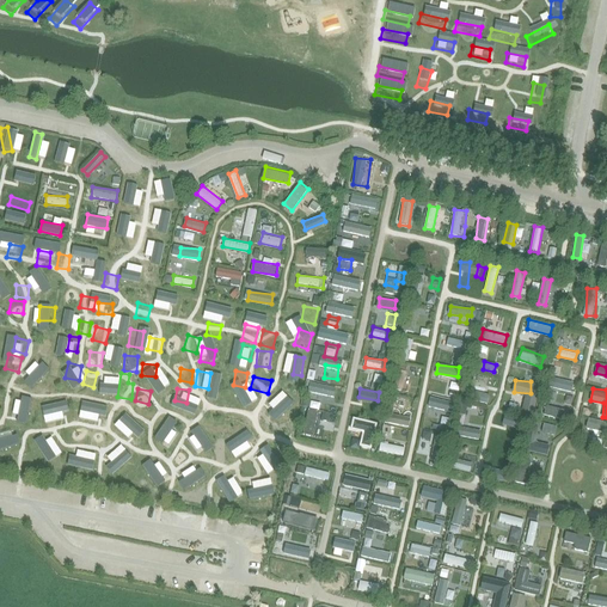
[(284,390),(282,399),(298,403),(300,393),(284,390)]
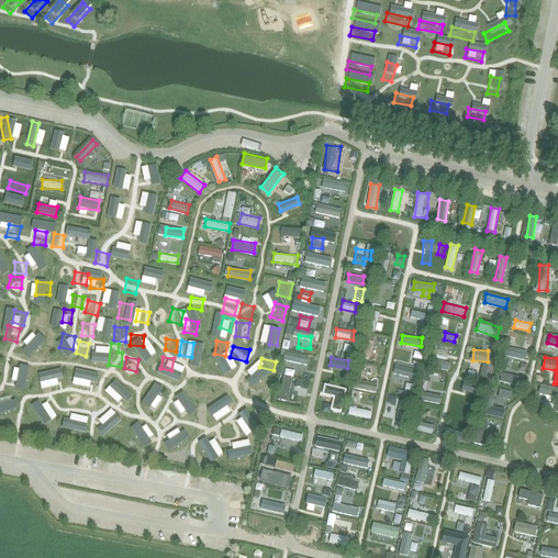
[(397,366),(394,374),(414,379),(416,370),(397,366)]
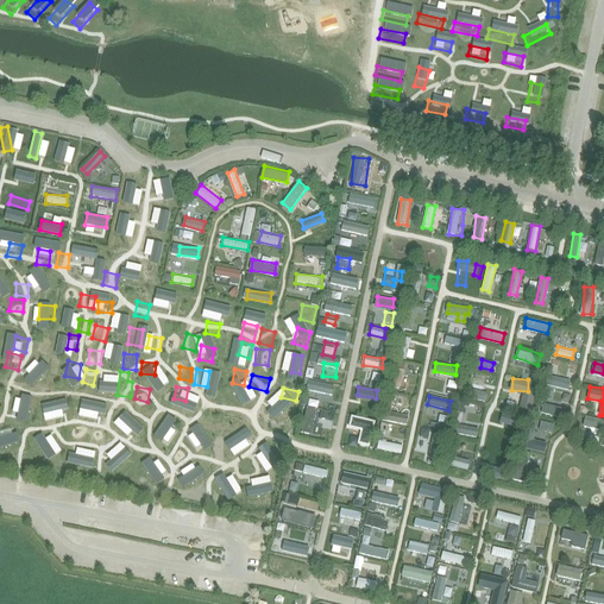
[(187,411),(197,414),(201,400),(190,397),(187,411)]
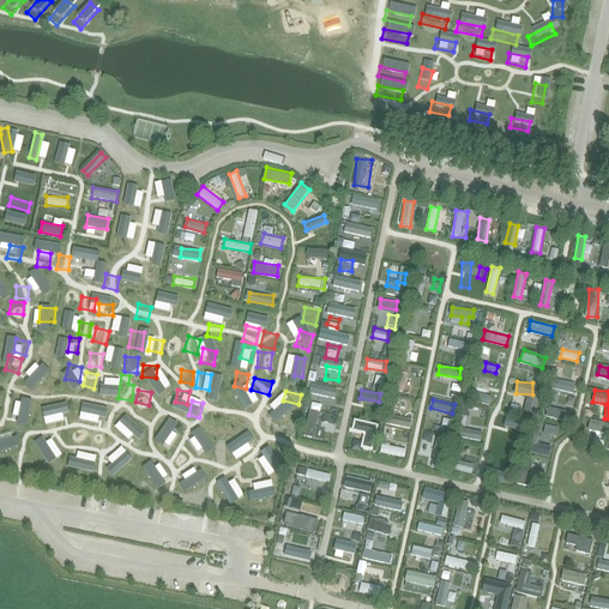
[(36,417),(47,420),(50,406),(38,404),(36,417)]
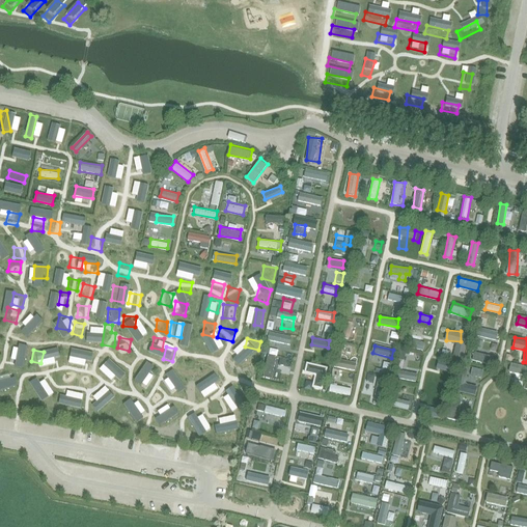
[(493,363),(494,355),(474,352),(472,360),(493,363)]
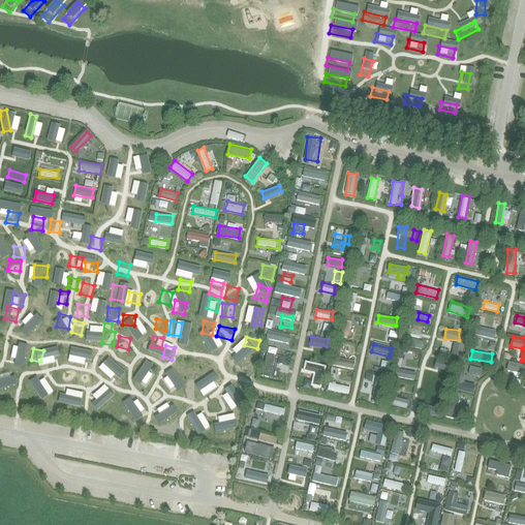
[(445,367),(445,359),(434,358),(434,367),(445,367)]
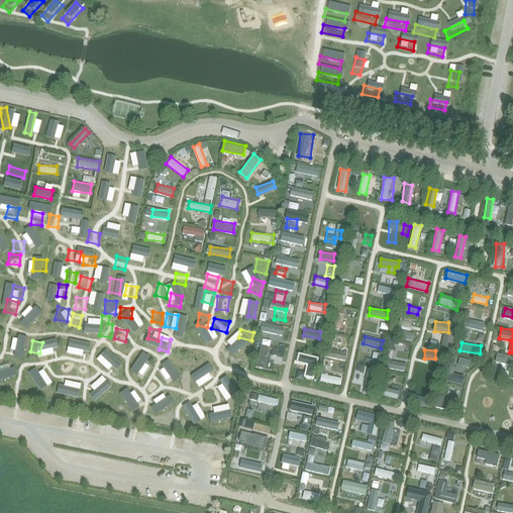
[(237,363),(247,366),(250,352),(240,350),(237,363)]
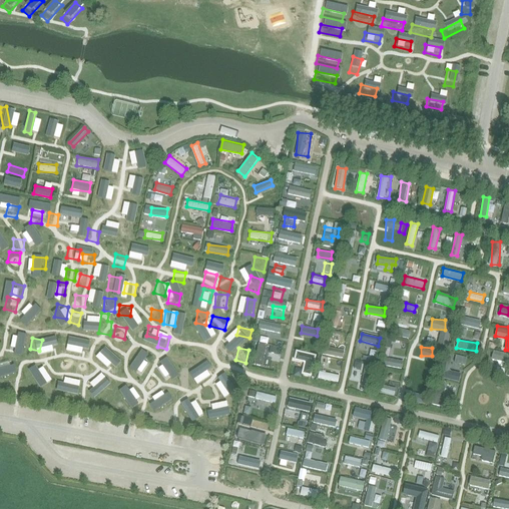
[(326,354),(343,358),(344,353),(327,349),(326,354)]
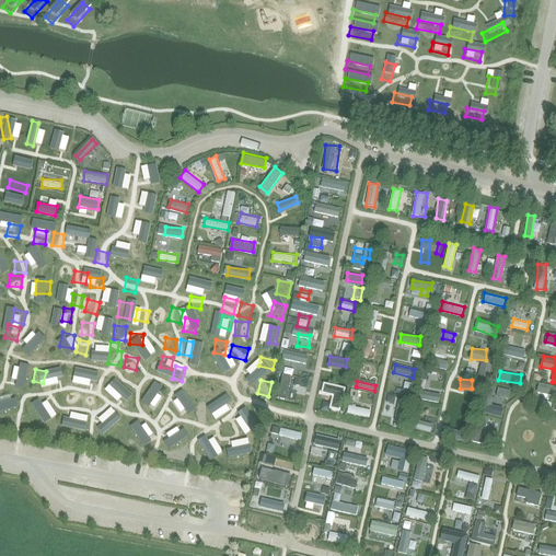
[(555,384),(540,382),(537,392),(555,395),(555,384)]
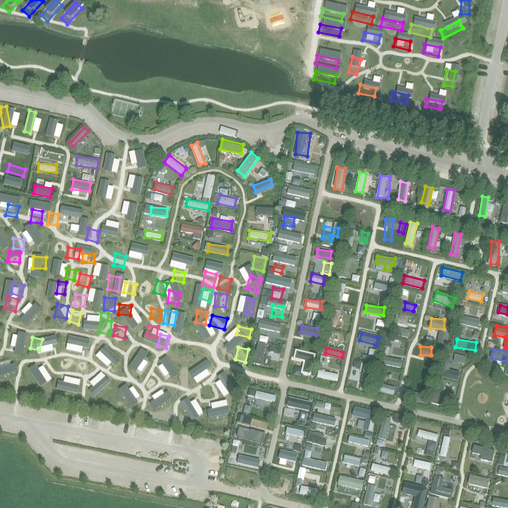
[(303,359),(302,373),(312,374),(314,352),(295,351),(295,359),(303,359)]
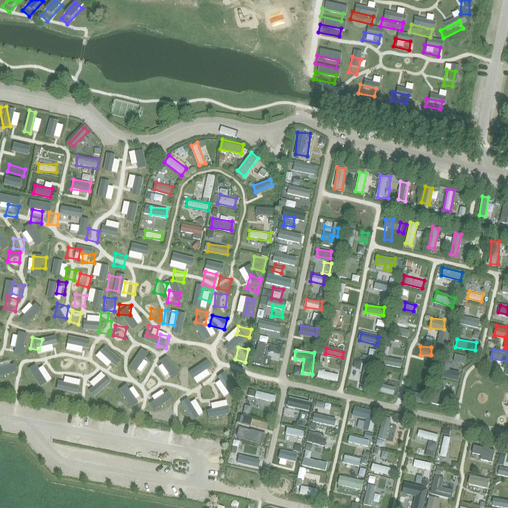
[(10,362),(22,365),(24,355),(12,352),(10,362)]
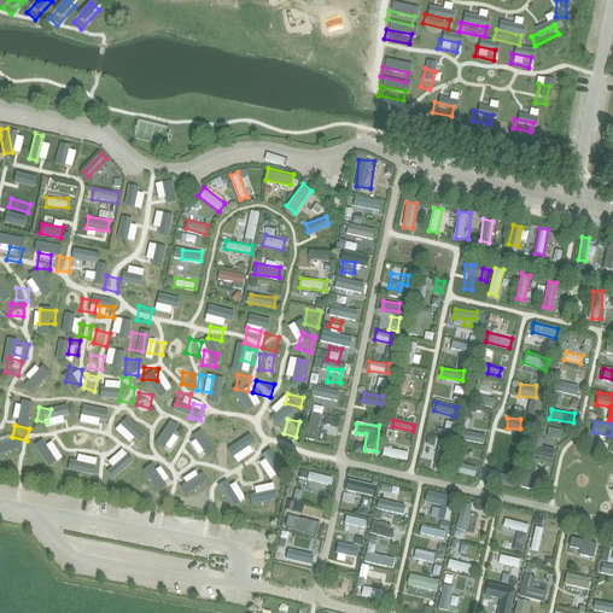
[(462,439),(484,443),(485,436),(463,431),(462,439)]
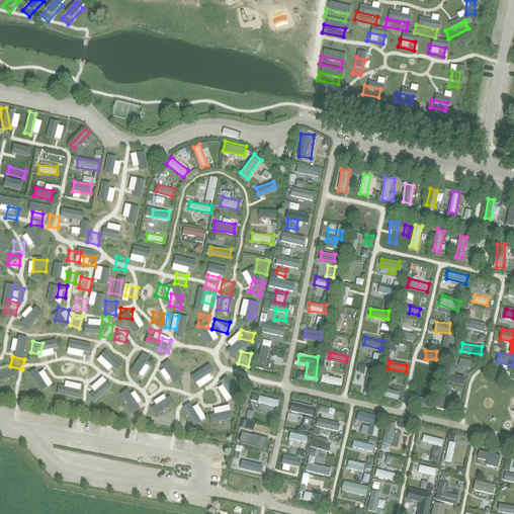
[(111,392),(115,371),(115,370),(107,369),(104,365),(95,363),(92,365),(84,364),(80,384),(111,392)]
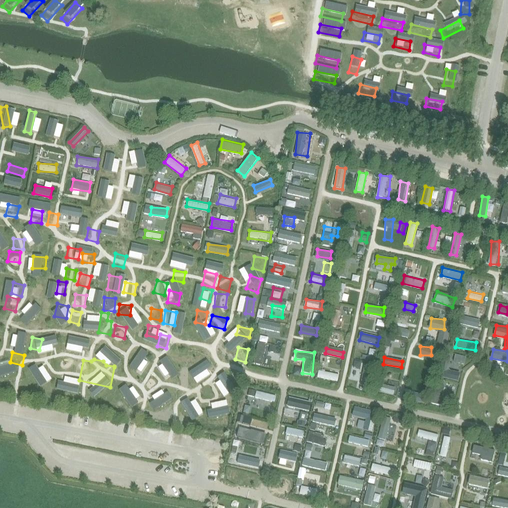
[(130,369),(139,370),(141,361),(132,359),(130,369)]
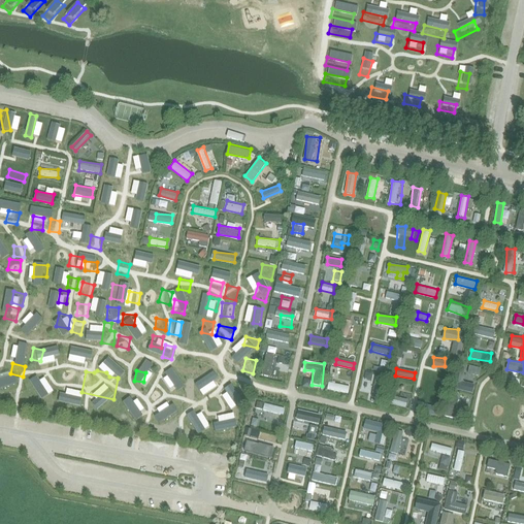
[(171,374),(169,387),(181,389),(183,377),(171,374)]
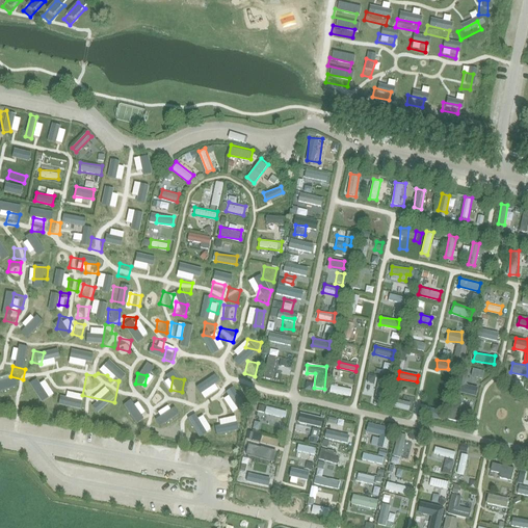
[(43,391),(44,381),(27,379),(26,389),(43,391)]
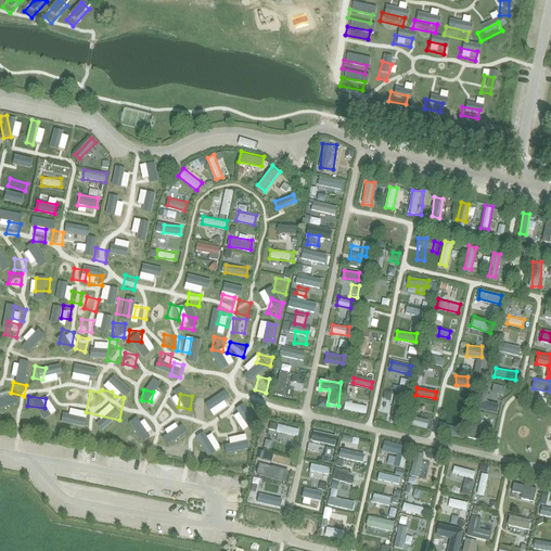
[(67,396),(66,409),(76,409),(77,396),(67,396)]
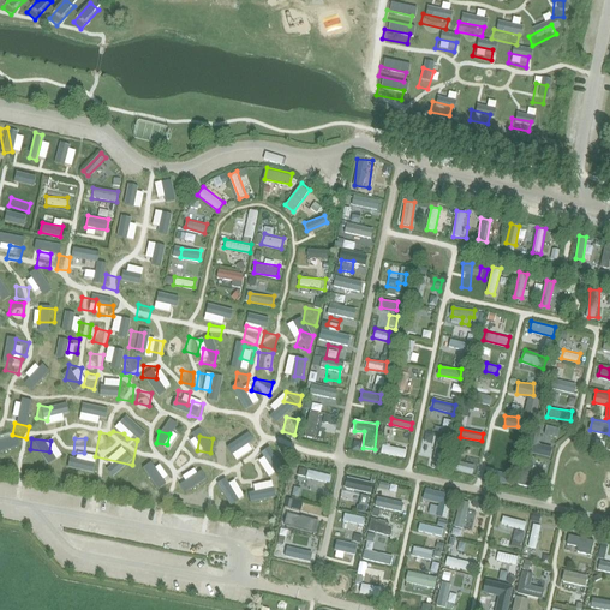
[(226,453),(228,442),(217,440),(215,450),(226,453)]
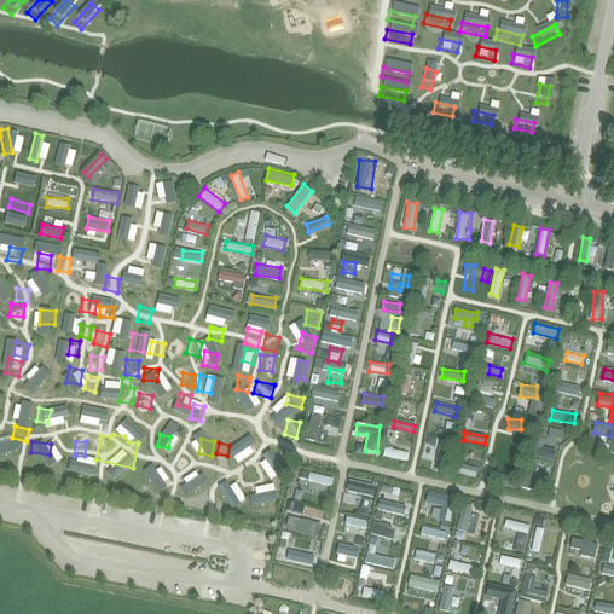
[(386,446),(383,455),(407,461),(410,452),(386,446)]
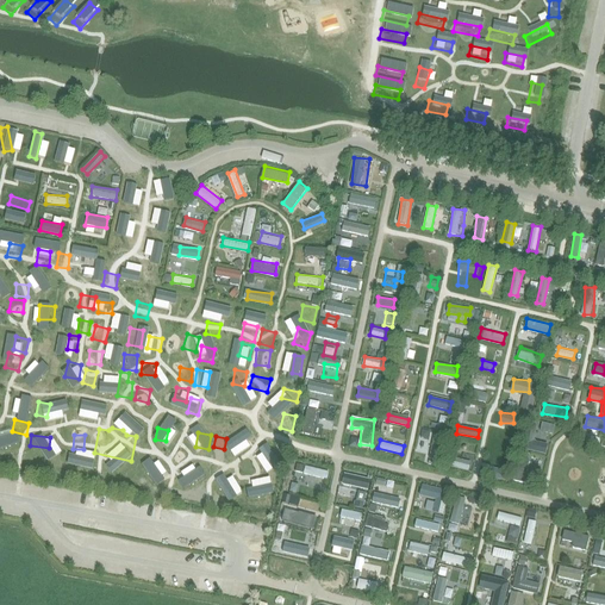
[(7,450),(5,463),(19,466),(22,453),(7,450)]
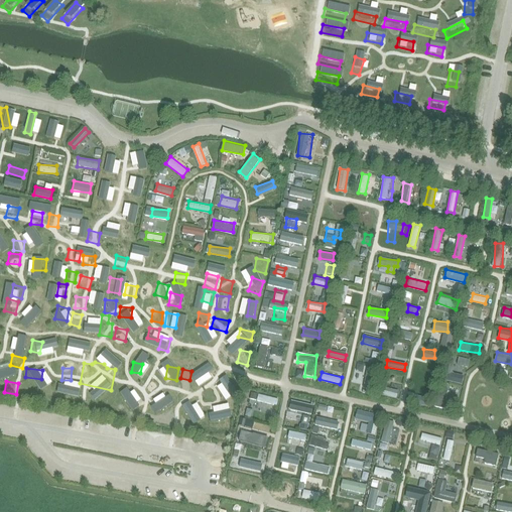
[(128,385),(127,399),(137,400),(139,387),(128,385)]
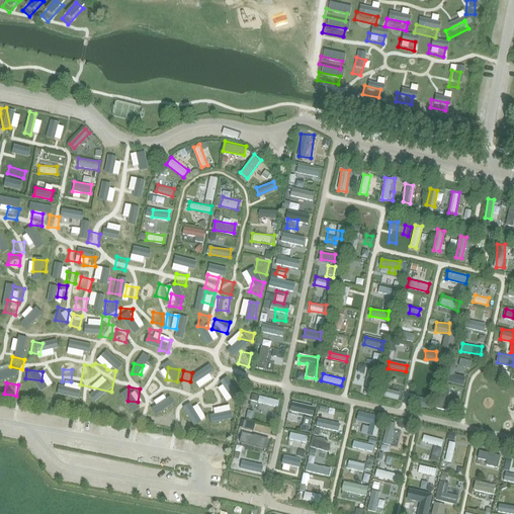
[(398,399),(401,392),(388,388),(384,395),(398,399)]
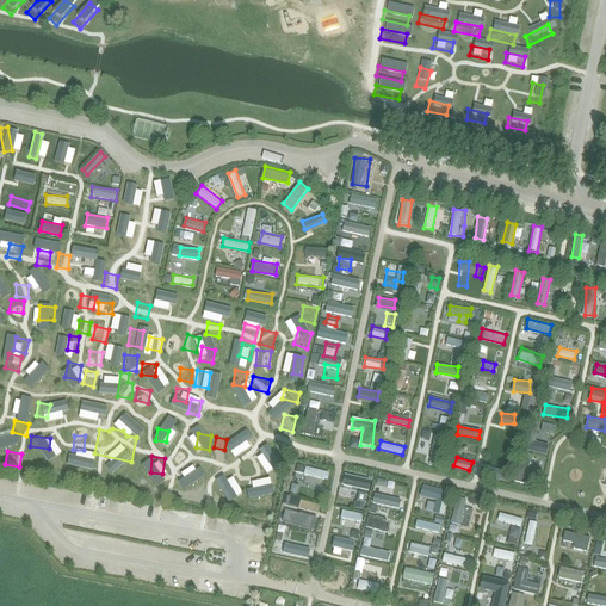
[(193,472),(205,472),(205,459),(195,458),(193,472)]
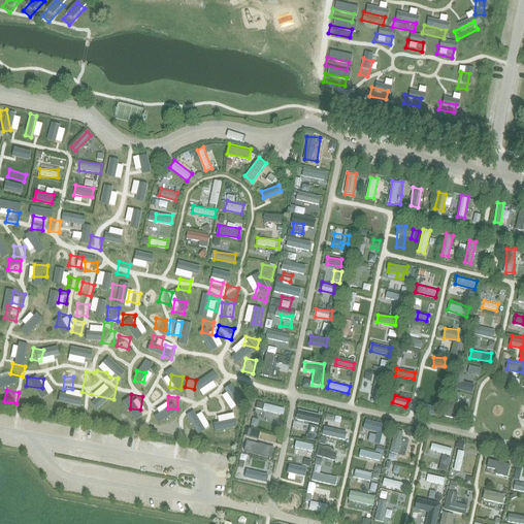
[(67,410),(69,399),(58,397),(57,407),(67,410)]
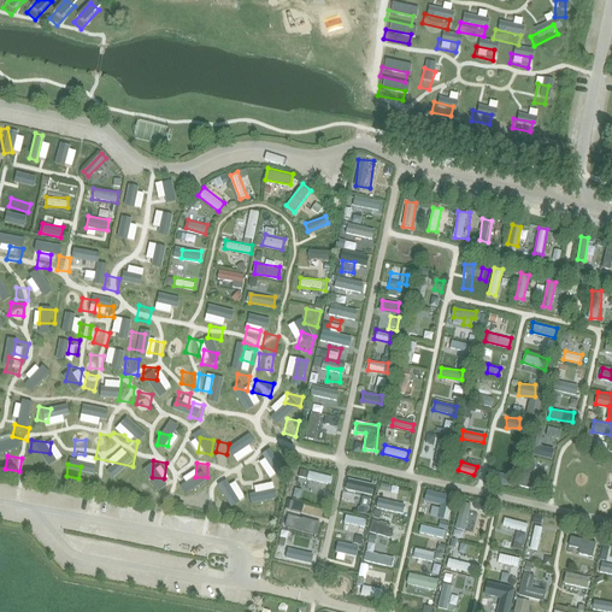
[(213,470),(210,486),(224,488),(227,472),(213,470)]
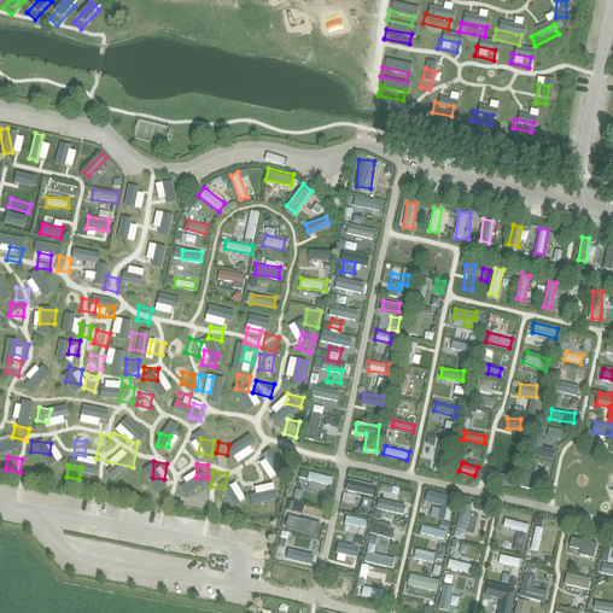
[(309,472),(308,478),(331,483),(332,476),(309,472)]
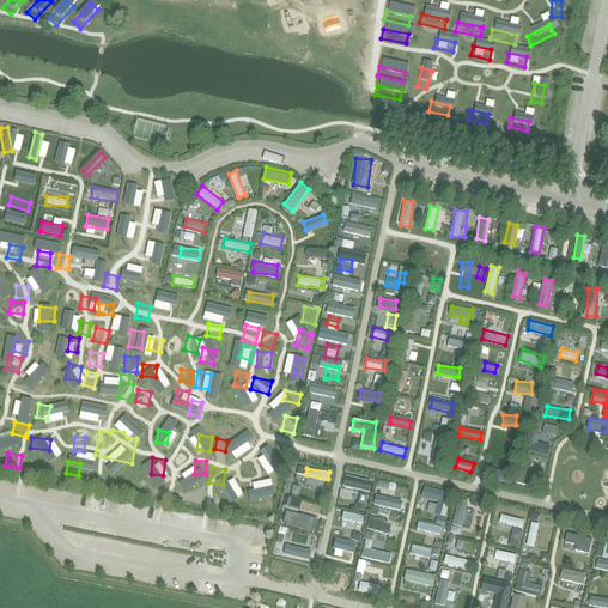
[(87,480),(102,481),(103,470),(89,469),(87,480)]
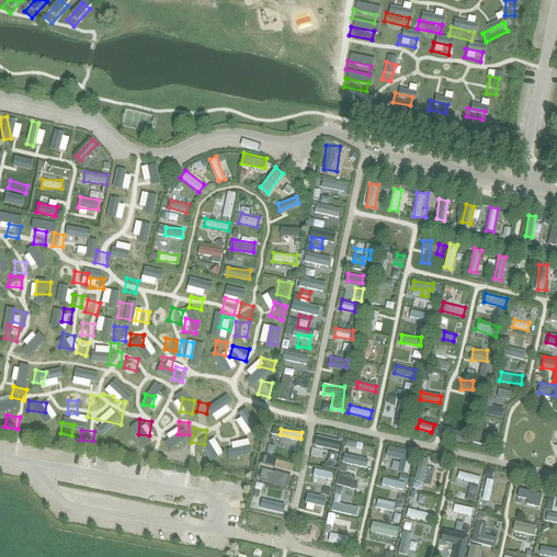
[(234,436),(231,451),(242,453),(246,439),(234,436)]
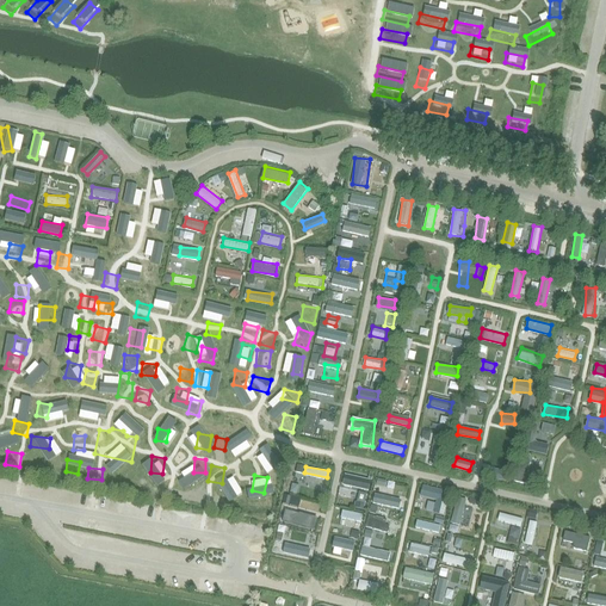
[(342,484),(370,488),(371,478),(344,475),(342,484)]
